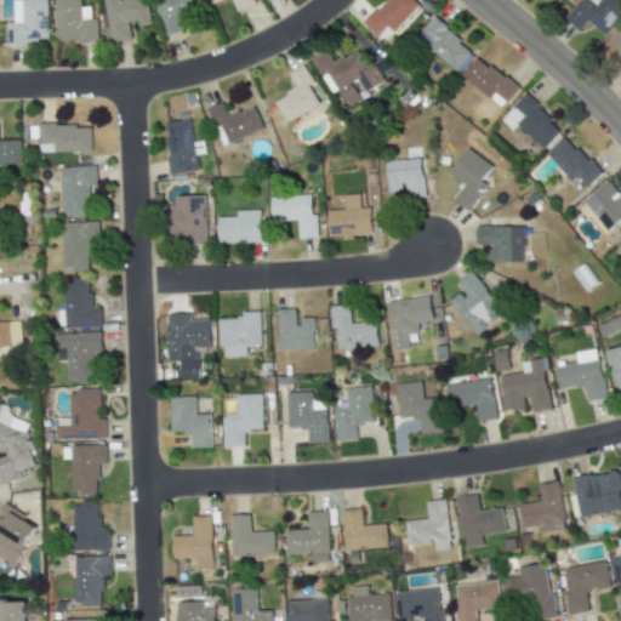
[(21,0),(22,22),(6,23),(7,46),(28,46),(27,40),(47,39),(46,0),(21,0)]
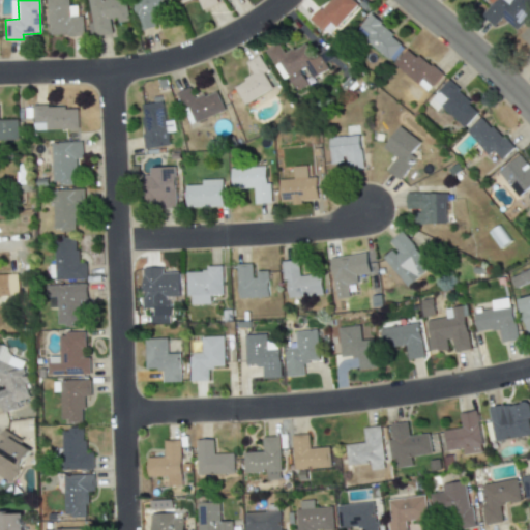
[(46,0),(48,36),(83,35),(82,17),(68,17),(67,0),(46,0)]
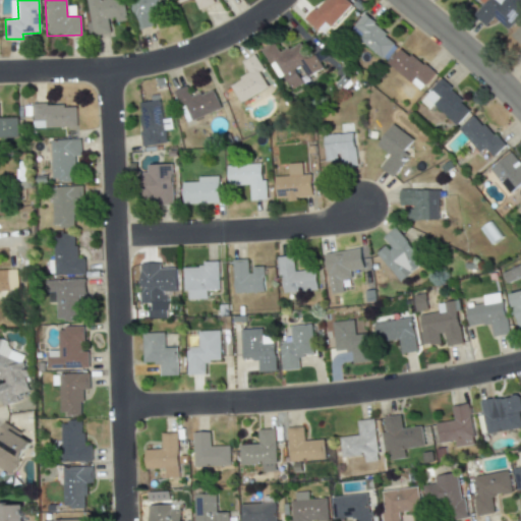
[(122,0),(85,0),(88,11),(84,12),(88,37),(112,33),(111,23),(126,21),(122,0)]
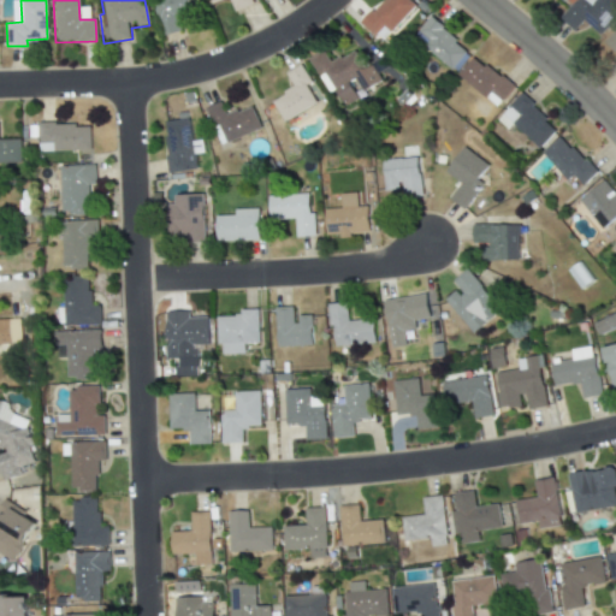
[(182,31),(178,15),(195,10),(193,0),(153,0),(163,36),(182,31)]
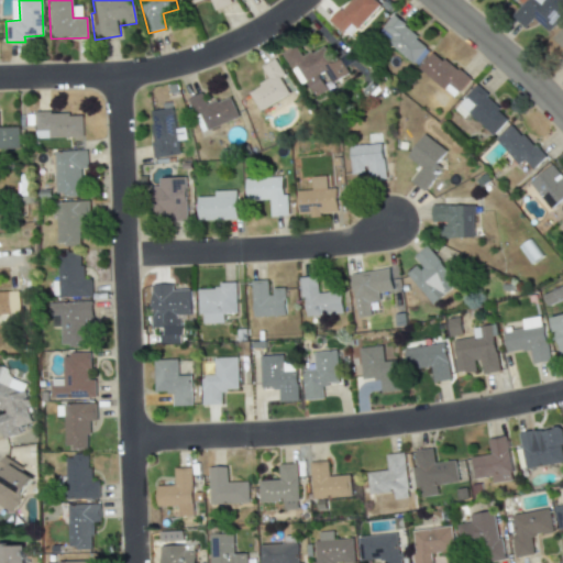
[(232,3),(230,0),(189,0),(192,6),(203,0),(209,0),(214,11),(232,3)]
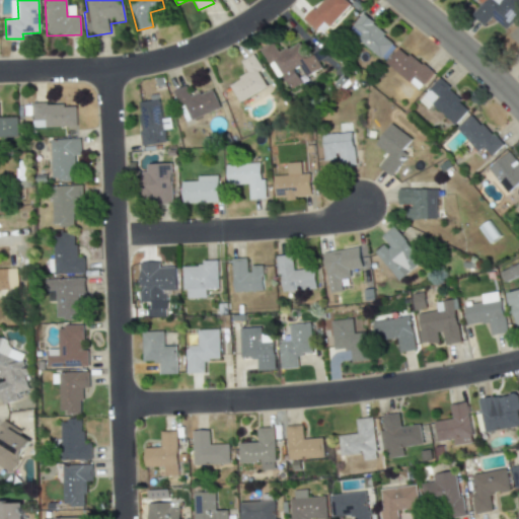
[(328,28),(350,5),(345,0),(322,0),(303,20),(314,30),(322,22),(328,28)]
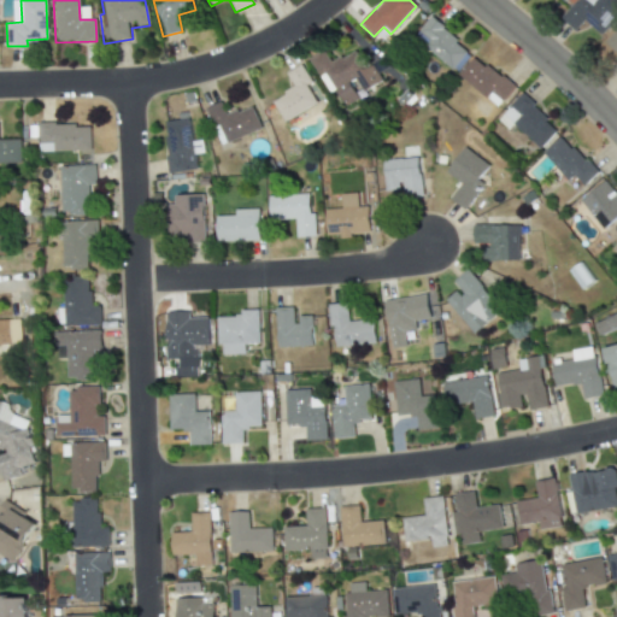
[(566,0),(573,5),(560,18),(574,31),(585,21),(598,33),(616,11),(616,1),(616,0),(566,0)]
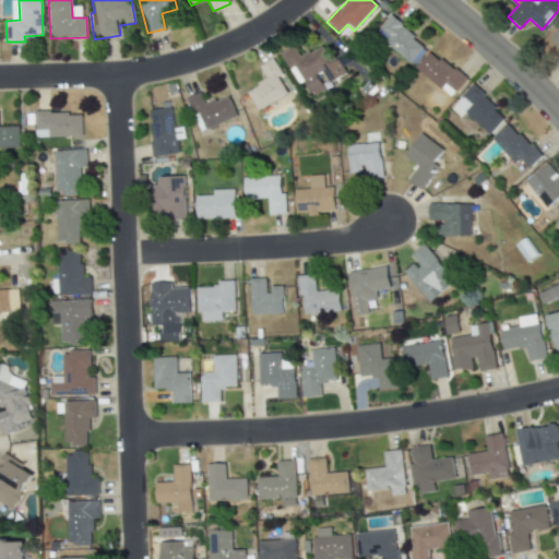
[(413,67),(428,48),(389,16),(375,34),(413,67)]
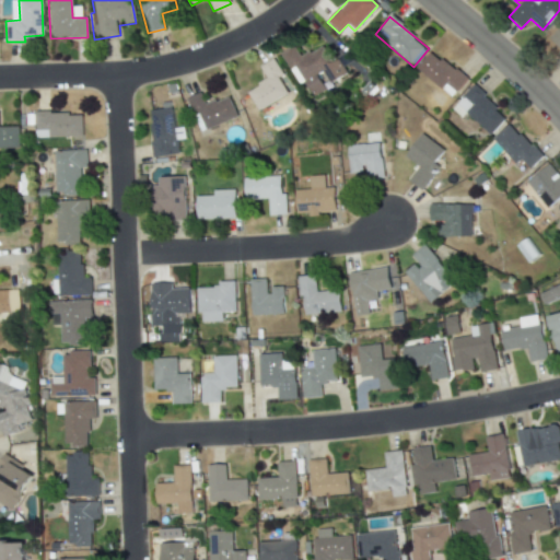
[(559,60),(557,65),(559,68),(559,24),(548,38),(559,49),(559,60)]
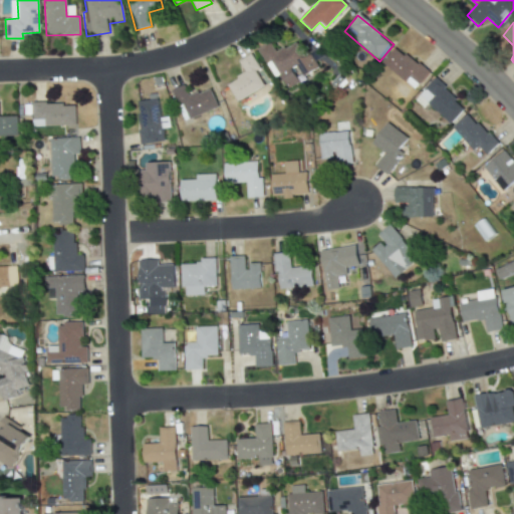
[(257,49),(274,77),(279,74),(288,88),(298,82),(290,68),(296,65),(302,76),(317,67),(308,52),(303,55),(295,41),(276,52),(269,41),(257,49)]
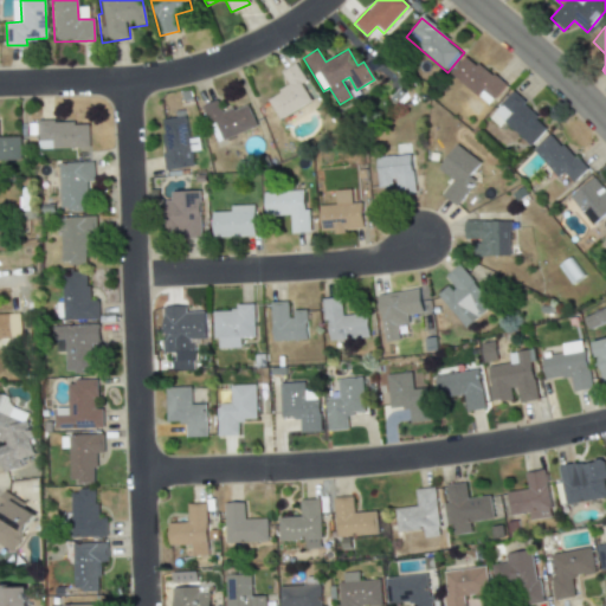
[(450,75),(477,97),(483,90),(495,100),(505,86),(466,55),(450,75)]
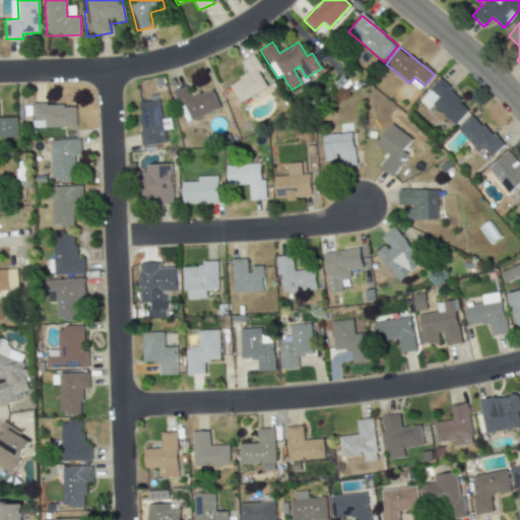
[(238,102),(270,86),(255,55),(241,61),(248,75),(230,83),(238,102)]
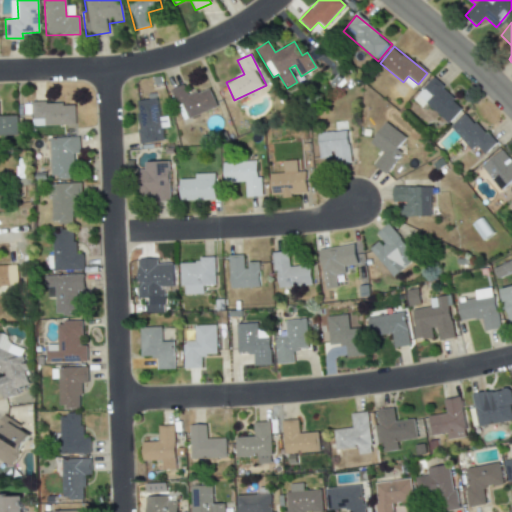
[(413,99),(421,107),(425,103),(448,124),(463,108),(432,79),(413,99)]
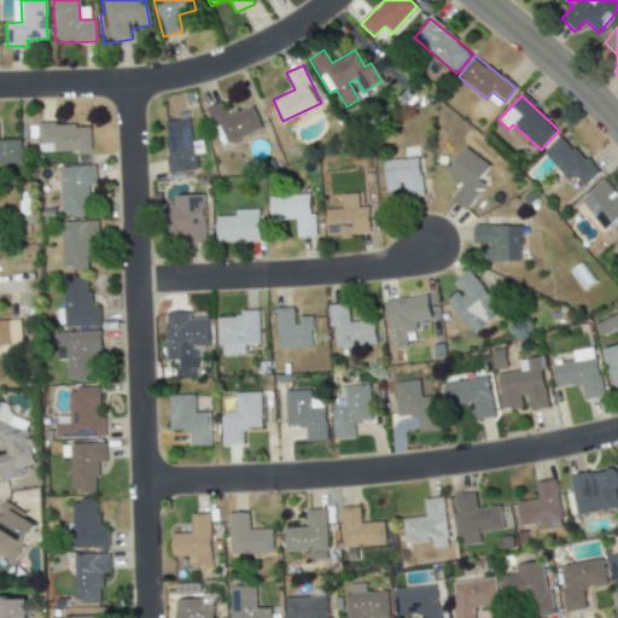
[(220,145),(261,130),(252,106),(226,116),(221,103),(207,108),(220,145)]
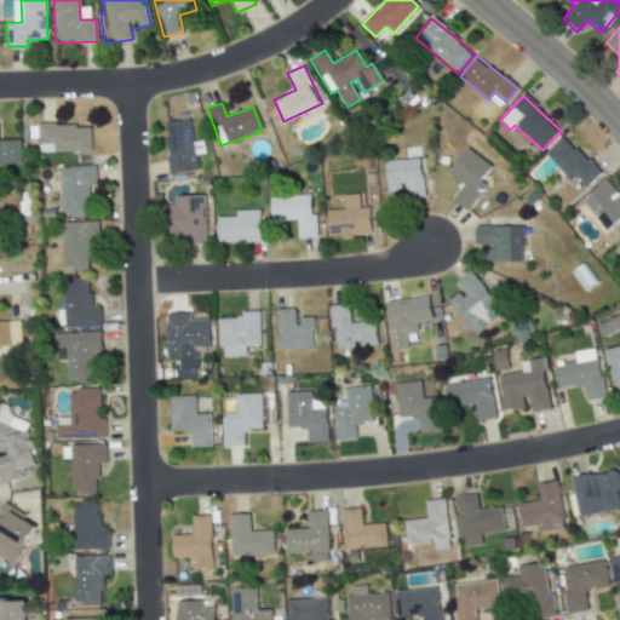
[(171,174),(195,172),(189,119),(164,122),(171,174)]
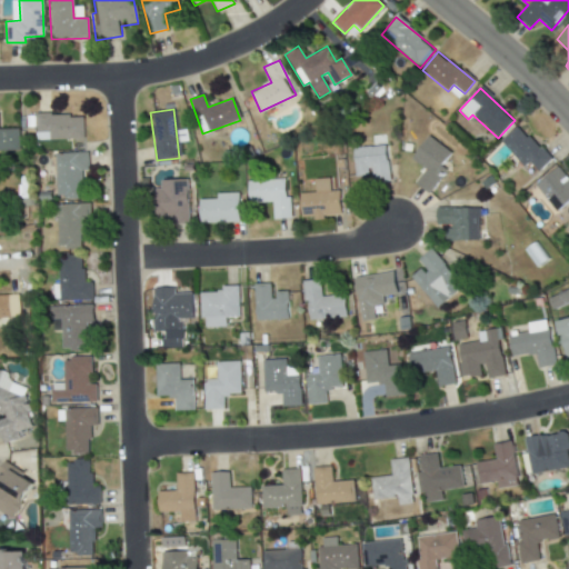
[(83,139),(83,115),(36,116),(36,140),(83,139)]
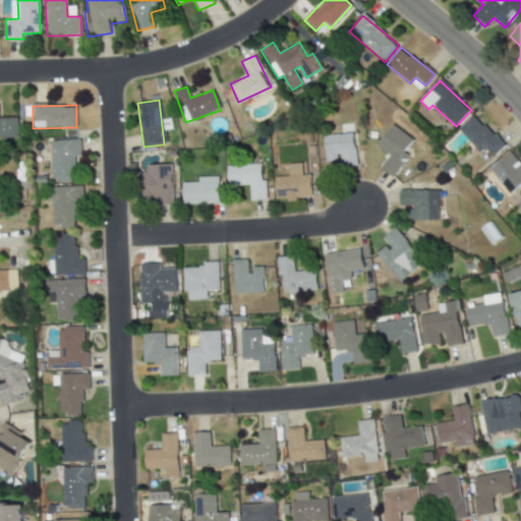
[(457,129),(478,154),(484,149),(493,157),(504,147),(474,114),(457,129)]
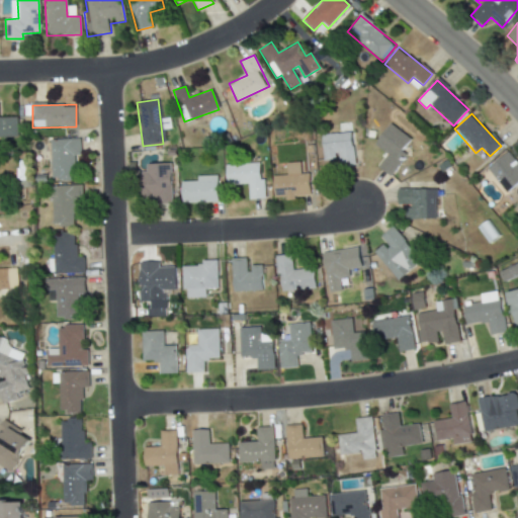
[(0,138),(17,138),(17,117),(0,117),(0,138)]
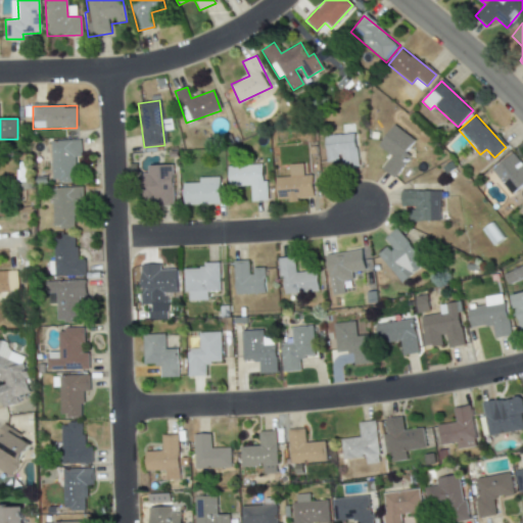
[(415,140),(393,125),(378,146),(391,155),(381,169),(394,178),(410,156),(406,152),(415,140)]
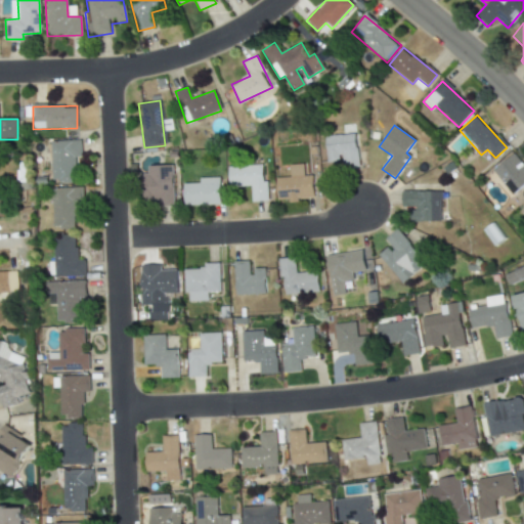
[(325,136),(326,161),(342,160),(342,168),(357,168),(356,135),(325,136)]
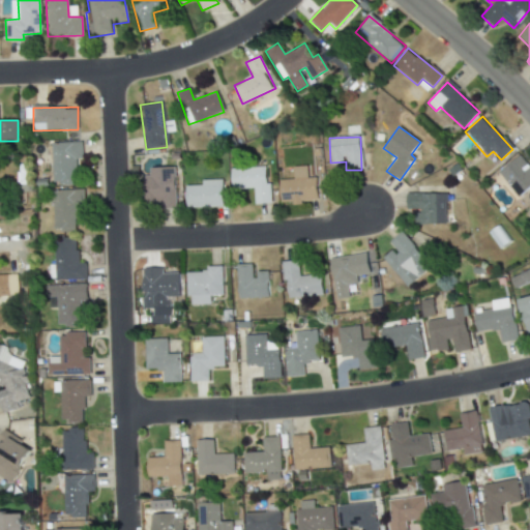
[(79,183),(77,142),(51,143),(53,184),(79,183)]
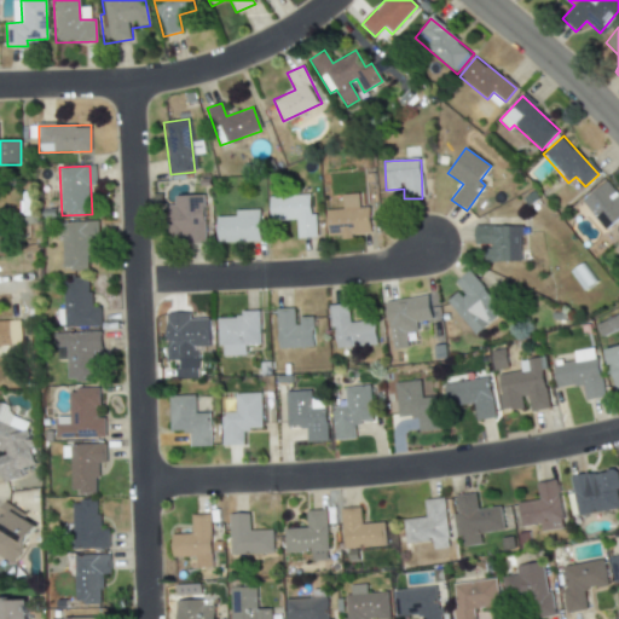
[(606,231),(618,219),(618,196),(607,181),(582,202),(606,231)]
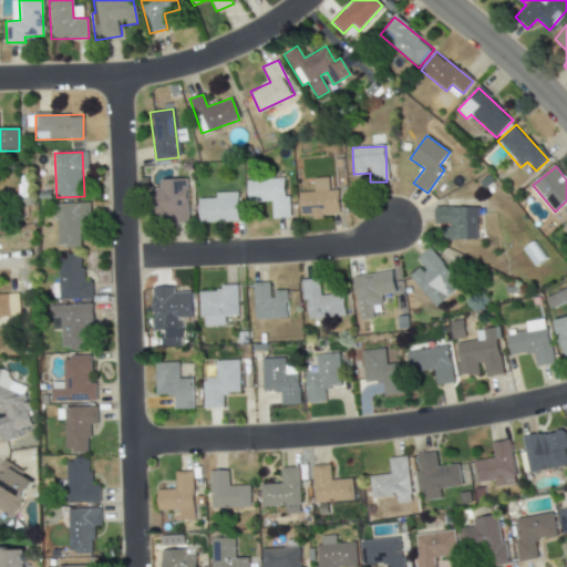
[(188,219),(186,178),(160,179),(161,187),(154,187),(155,222),(188,219)]
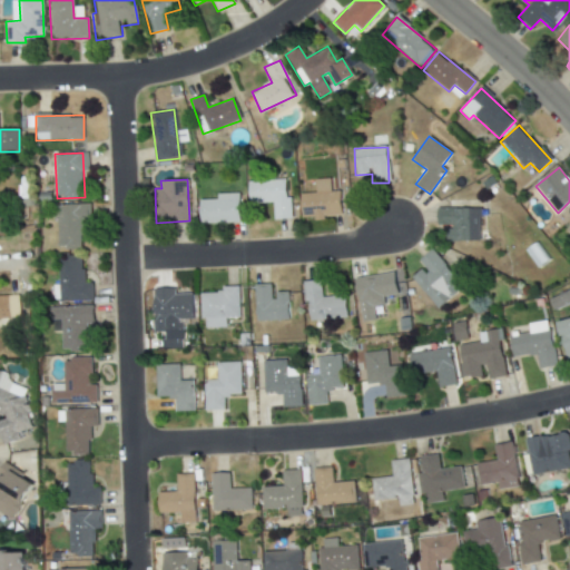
[(290,219),(288,179),(248,182),(249,204),(273,203),(274,219),(290,219)]
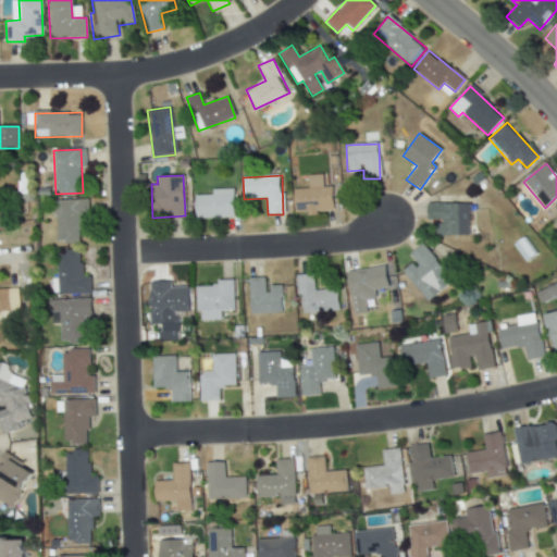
[(333,212),(332,187),(294,189),(295,214),(333,212)]
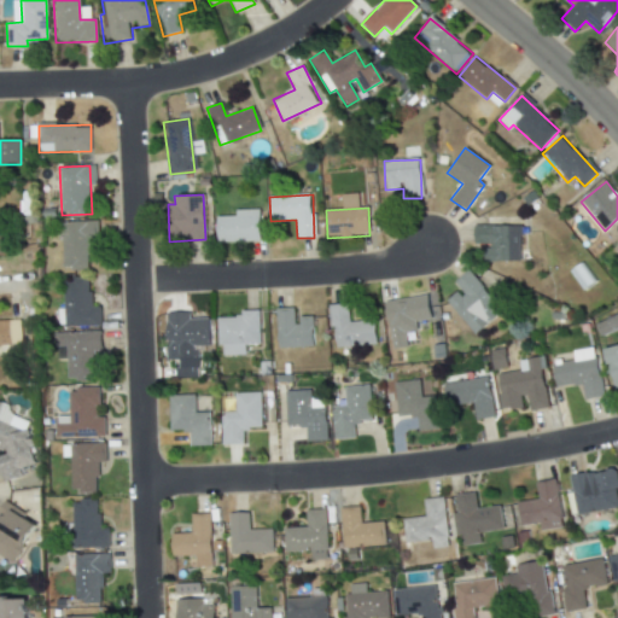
[(217,243),(260,242),(260,209),(234,210),(234,216),(216,216),(217,243)]
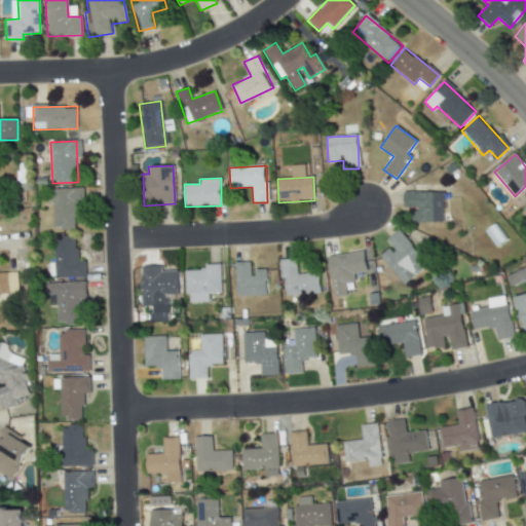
[(52,189),(53,229),(75,229),(74,209),(82,209),(82,188),(52,189)]
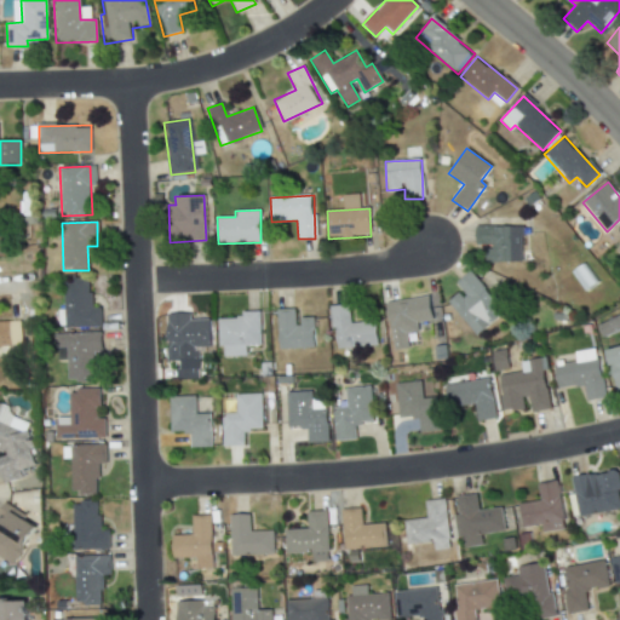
[(522,227),(475,227),(475,246),(484,246),(484,263),(522,262),(522,227)]
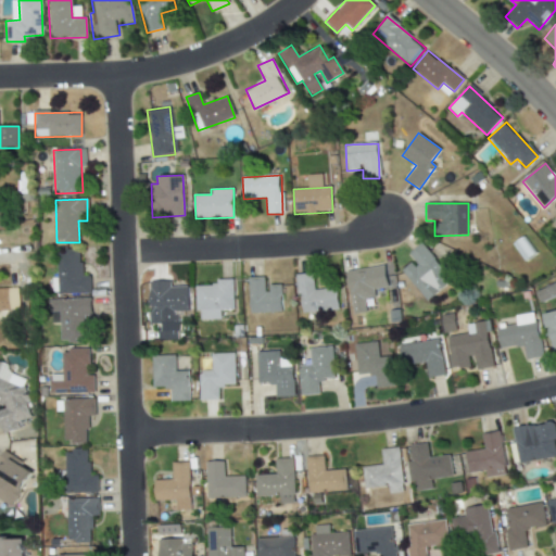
[(425,301),(451,281),(421,243),(406,254),(412,262),(401,269),(425,301)]
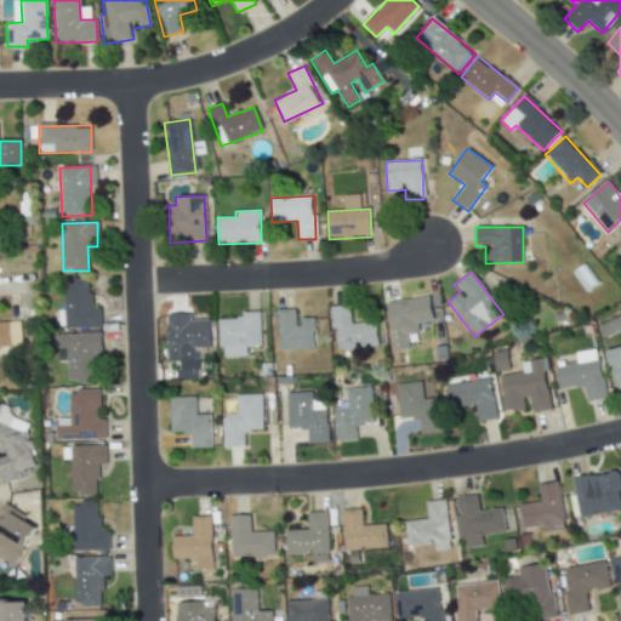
[(90,279),(66,279),(66,329),(101,328),(101,308),(90,309),(90,279)]
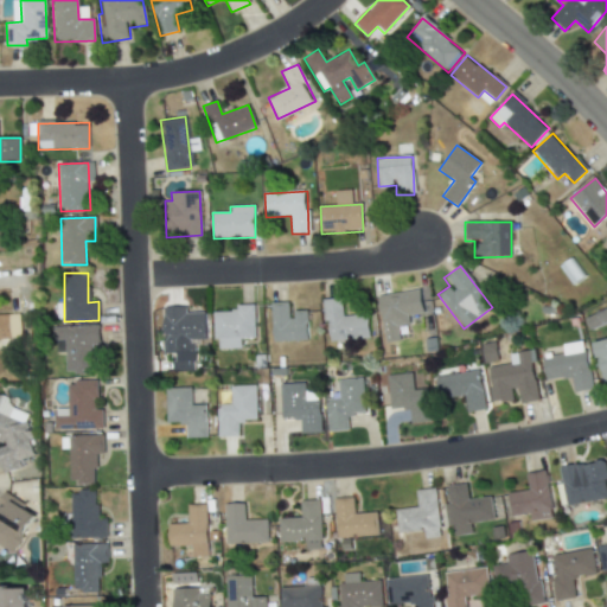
[(378,295),(383,344),(400,342),(398,326),(409,325),(408,315),(423,314),(421,291),(378,295)]
